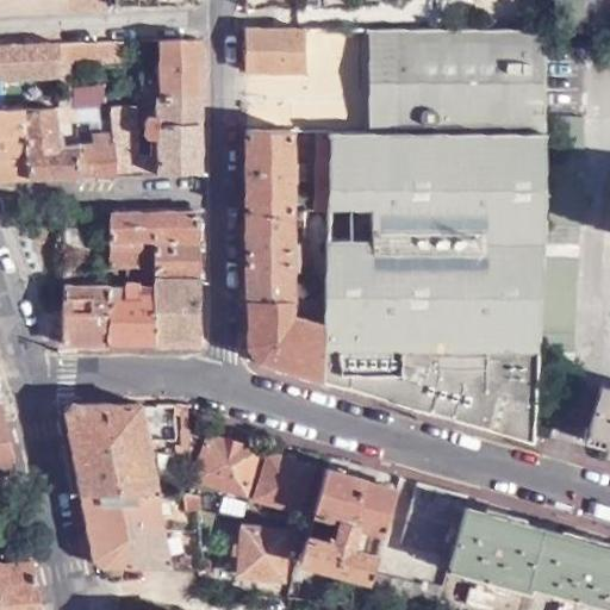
[(0,0),(0,11),(63,8),(63,0),(0,0)]
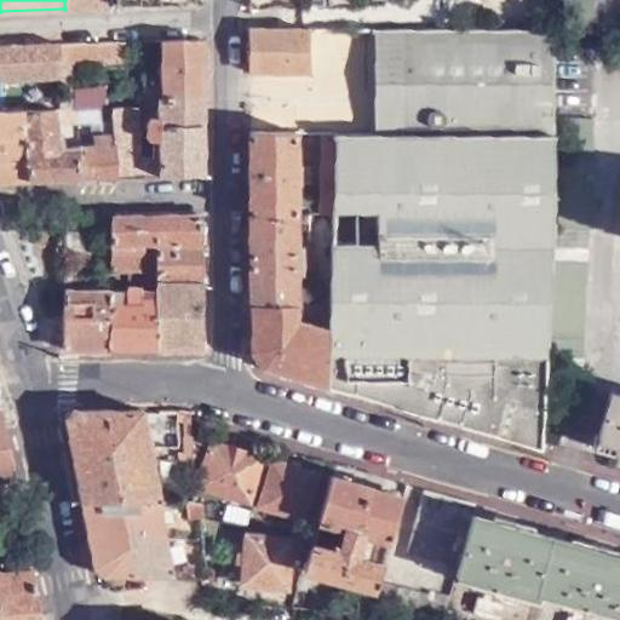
[(250,29),(250,72),(310,73),(310,29),(250,29)]
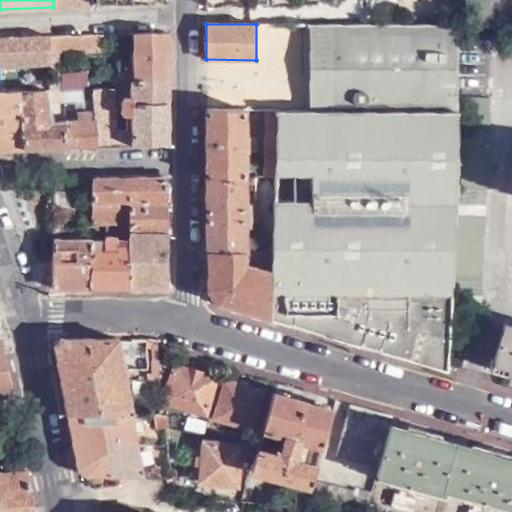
[(268,317),(450,369),(452,310),(455,224),(455,188),(456,96),(457,25),(333,25),(332,110),(312,110),(278,109),(270,279),(268,317)]
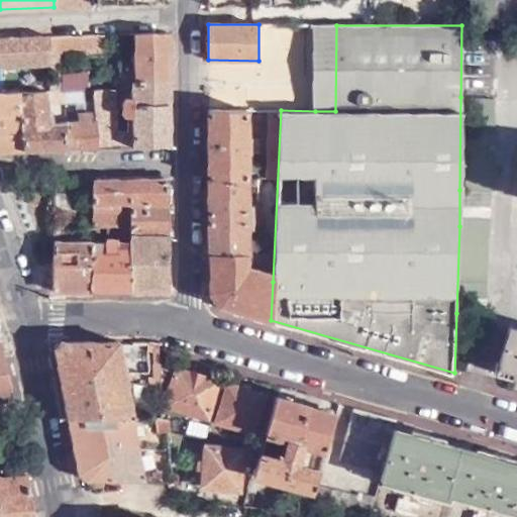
[(326,25),(317,25),(315,111),(335,111),(336,25),(326,25)]
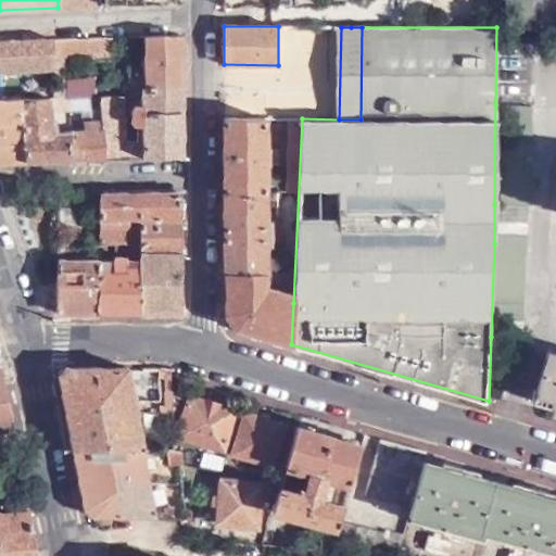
[(181,34),(147,35),(148,67),(148,87),(181,85),(181,34)]
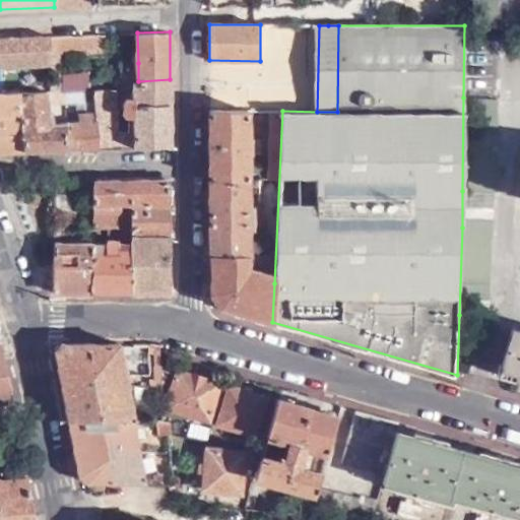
[(107,53),(107,34),(50,36),(50,55),(51,91),(60,91),(62,91),(62,54),(107,53)]
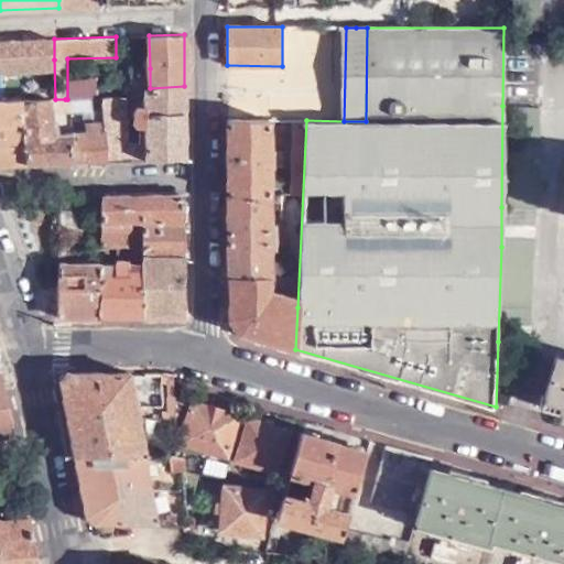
[(0,60),(54,60),(54,39),(0,40),(0,60)]
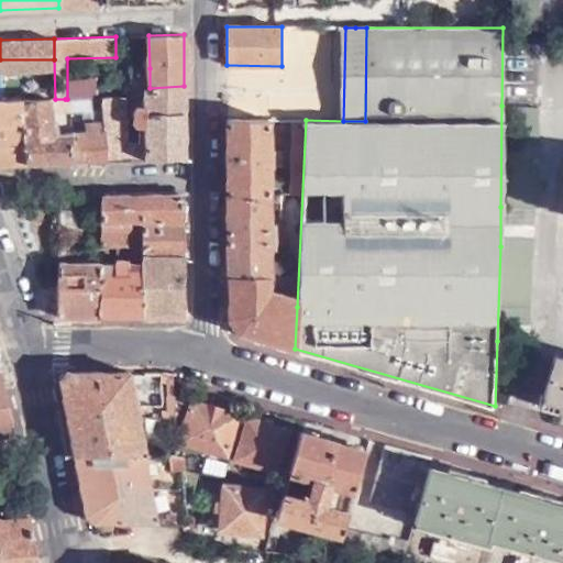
[(150,88),(150,68),(132,69),(132,98),(150,98),(150,88)]
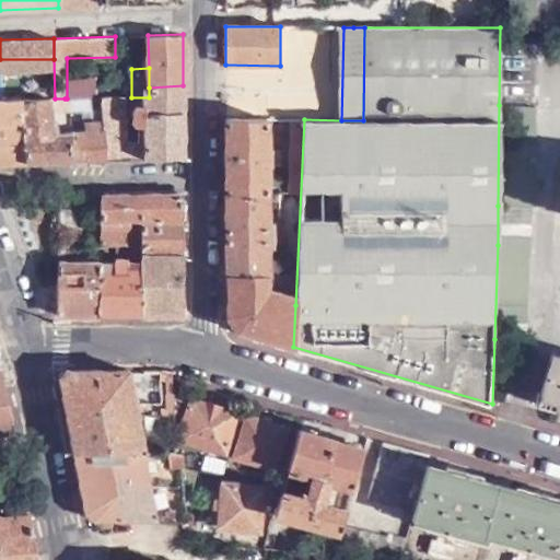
[(184,159),(183,85),(149,88),(149,97),(131,97),(103,98),(106,161),(184,159)]
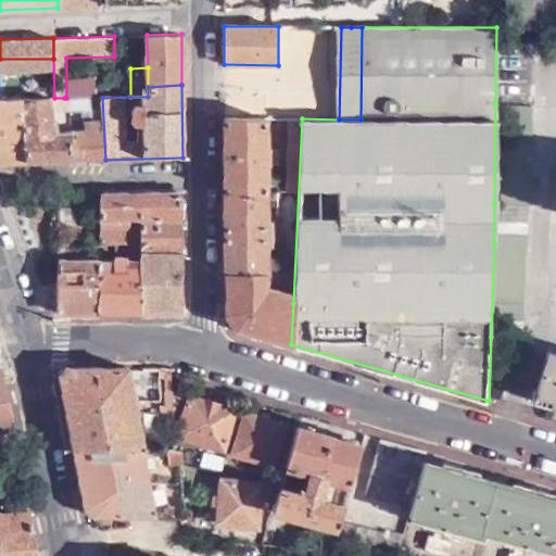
[(80,98),(66,98),(64,98),(65,111),(81,111),(80,98)]
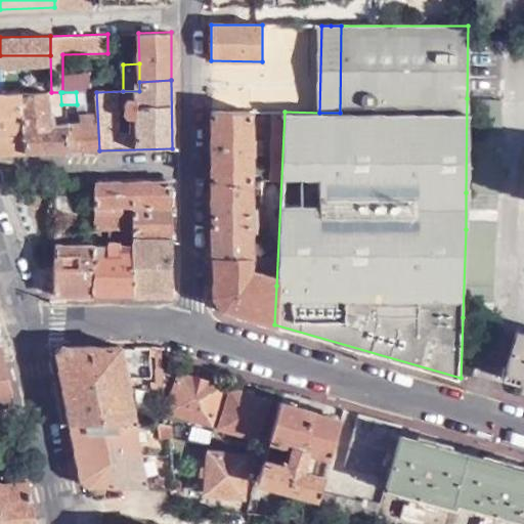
[(68,150),(99,150),(96,92),(76,92),(77,104),(87,103),(87,116),(79,116),(80,124),(67,124),(68,150)]
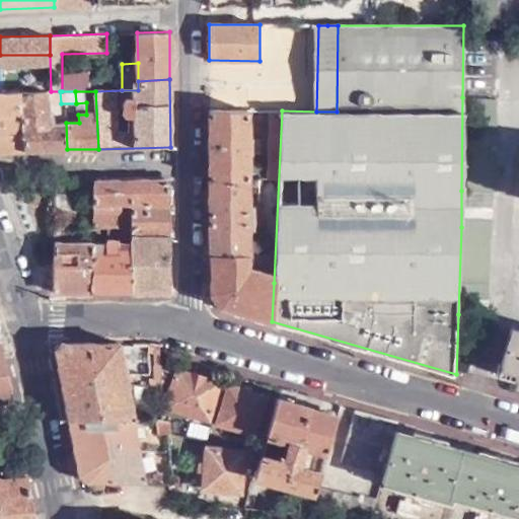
[(17,92),(0,92),(0,151),(24,151),(17,92)]
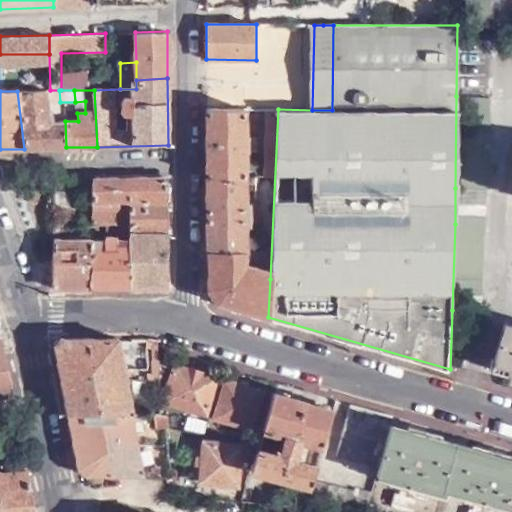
[(24,149),(66,147),(65,121),(54,120),(45,91),(17,91),(24,149)]
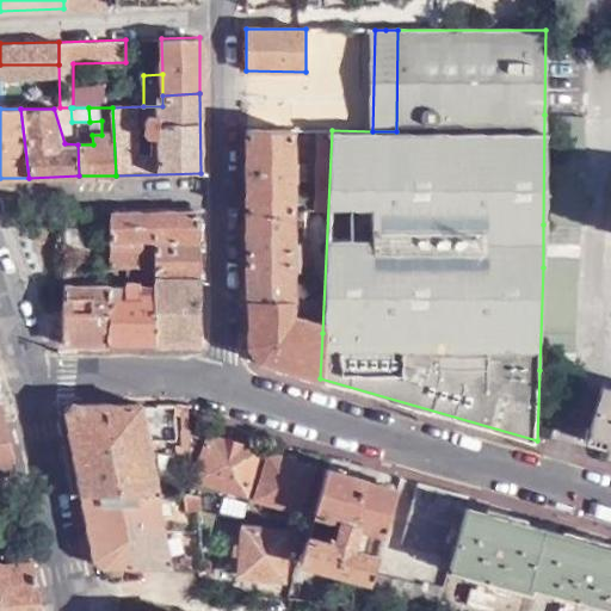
[(543,267),(539,370),(573,369),(575,226),(581,226),(581,116),(549,113),(549,224),(543,224),(543,267)]
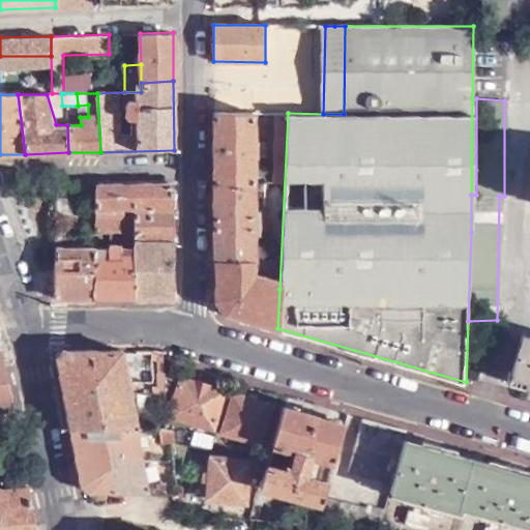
[(214,158),(214,182),(252,182),(252,156),(256,156),(256,139),(252,138),(252,113),(214,113),(214,158)]
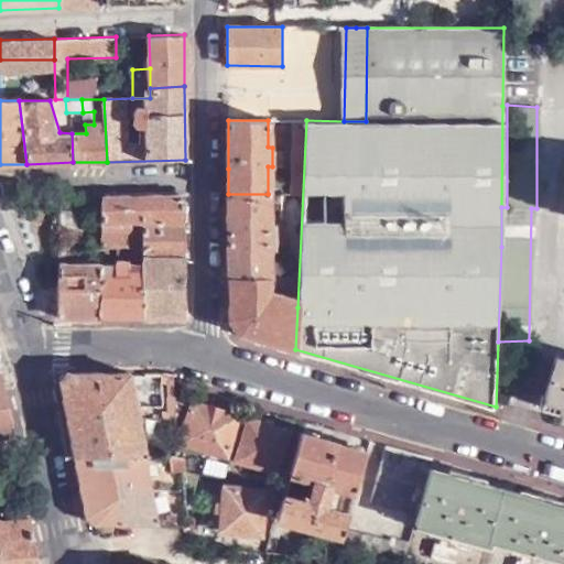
[(292,120),(290,195),(302,194),(304,120),(292,120)]
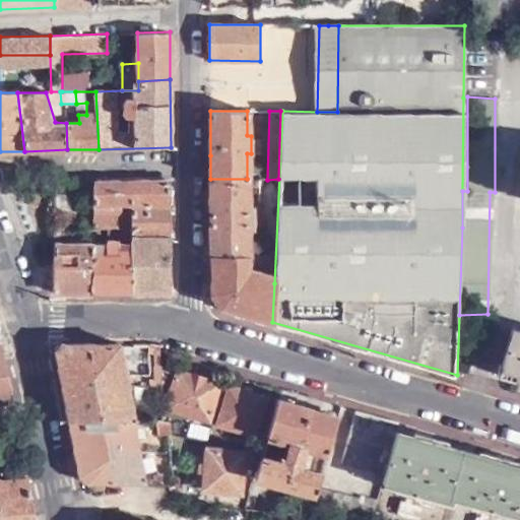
[(210,179),(210,256),(248,255),(248,229),(252,228),(251,212),(247,211),(247,179),(210,179)]
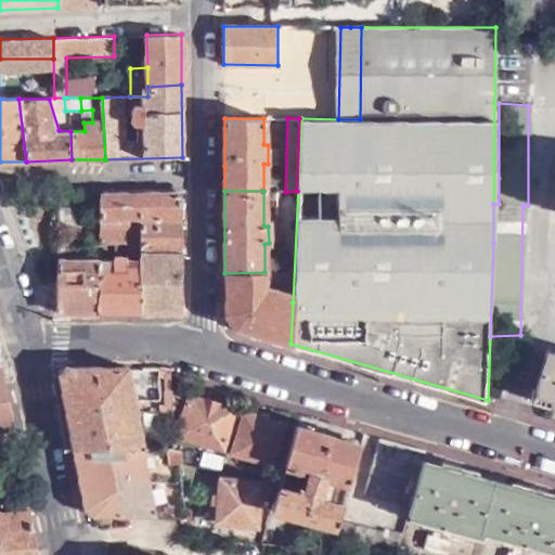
[(182,192),(98,193),(98,218),(136,218),(136,252),(181,252),(182,192)]
